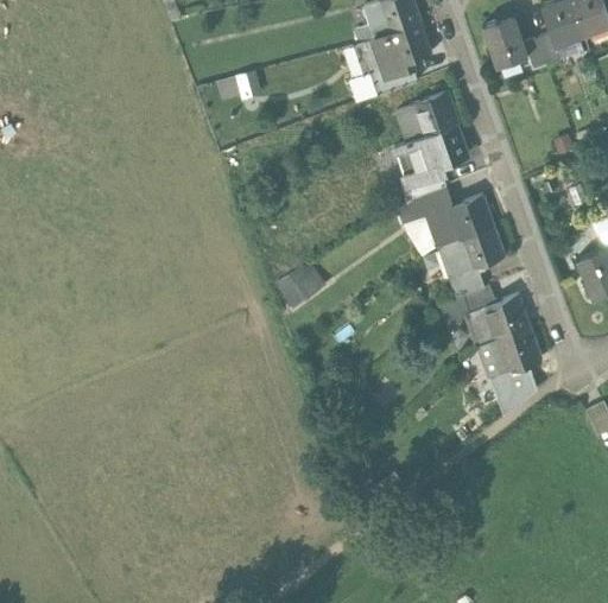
[(381,0),(363,7),(371,24),(372,23),(377,36),(420,20),(413,0),(381,0)]
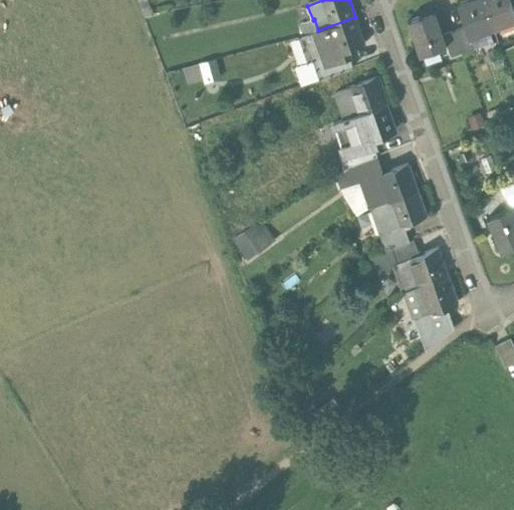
[(483,0),(465,0),(457,3),(469,36),(493,28),(483,0)]
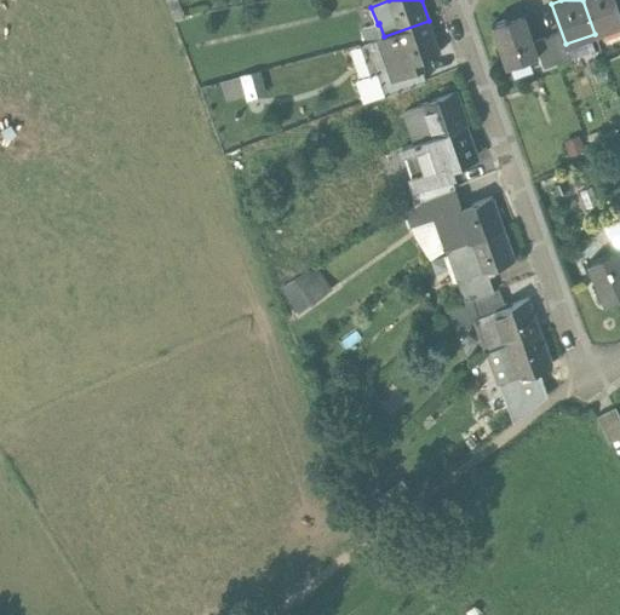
[(619,12),(615,0),(583,0),(595,34),(619,24),(619,12)]
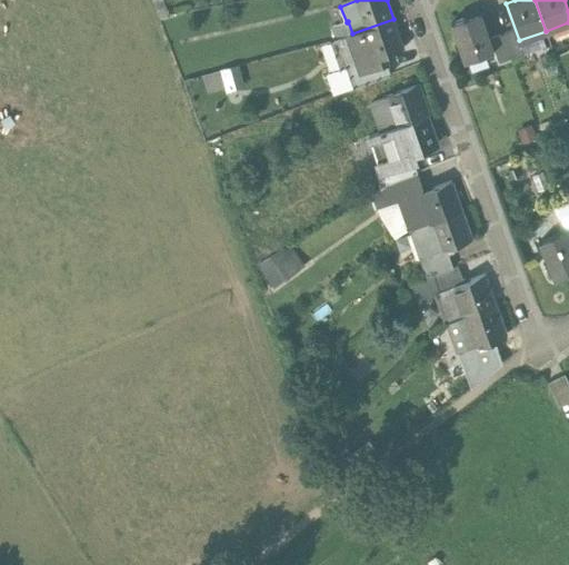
[(480,13),(451,23),(463,60),(492,50),(480,13)]
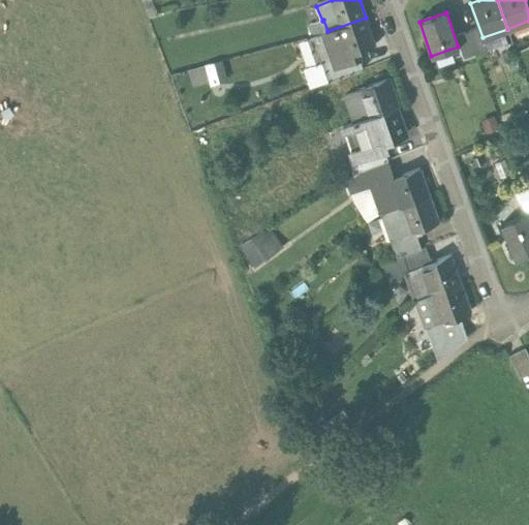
[(312,37),(307,39),(316,65),(322,63),(324,68),(337,64),(337,66),(361,58),(358,51),(376,44),(366,18),(328,31),(312,37)]
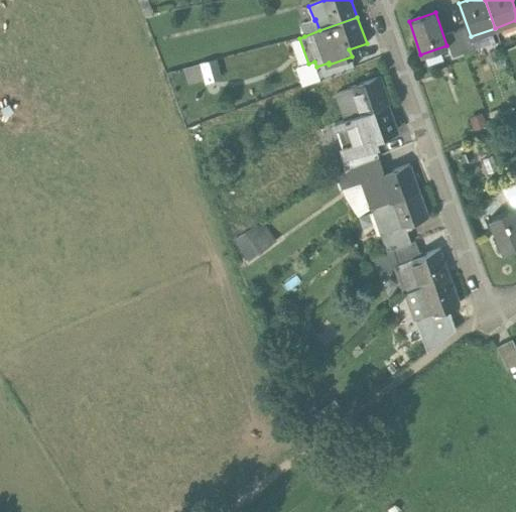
[(300,24),(304,36),(319,30),(315,19),(314,20),(300,24)]
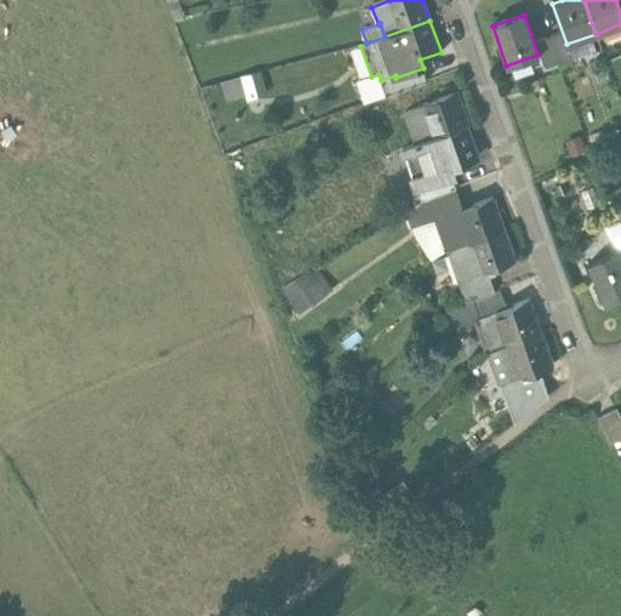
[(396,75),(381,80),(386,95),(427,80),(423,68),(396,78),(396,75)]
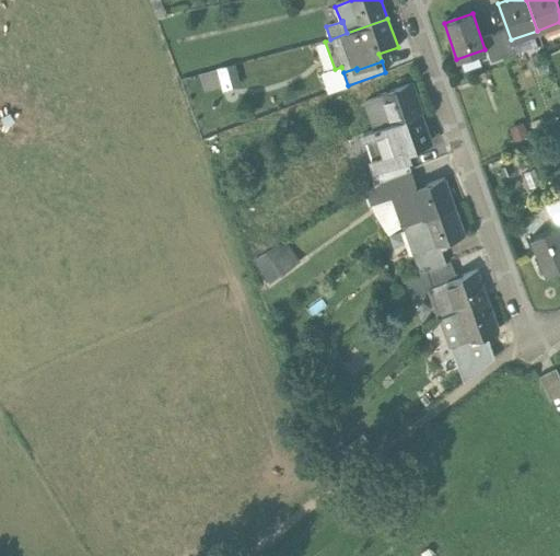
[(203,72),(209,91),(244,82),(240,64),(203,72)]
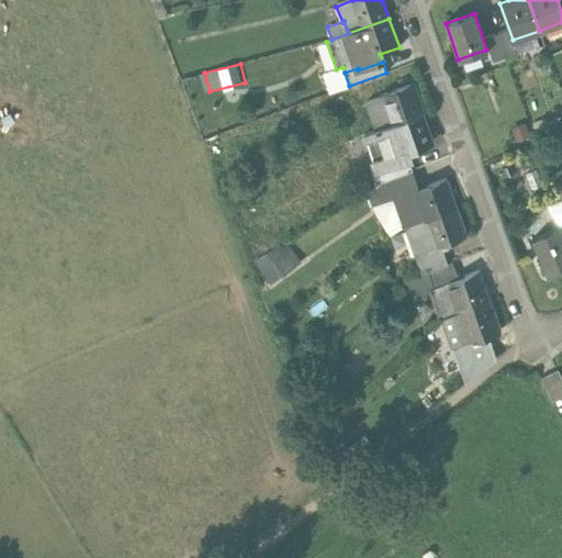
[(384,97),(393,124),(423,114),(413,87),(384,97)]
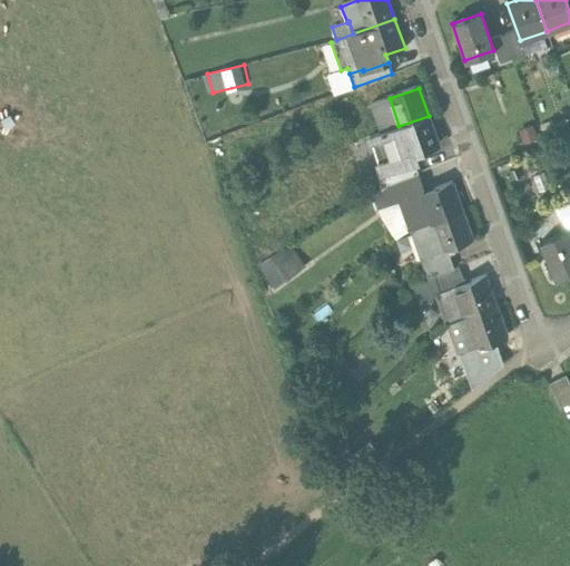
[(369,136),(381,172),(413,162),(422,158),(420,152),(439,145),(429,116),(399,126),(369,136)]
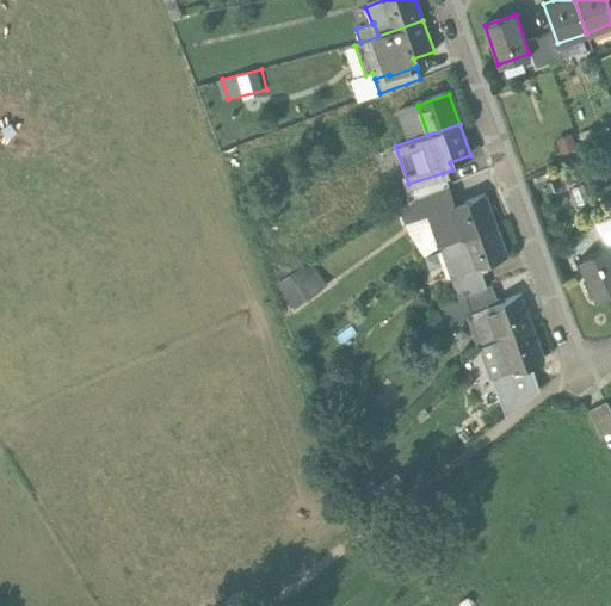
[(408,184),(402,186),(408,203),(421,196),(448,186),(443,173),(408,184)]
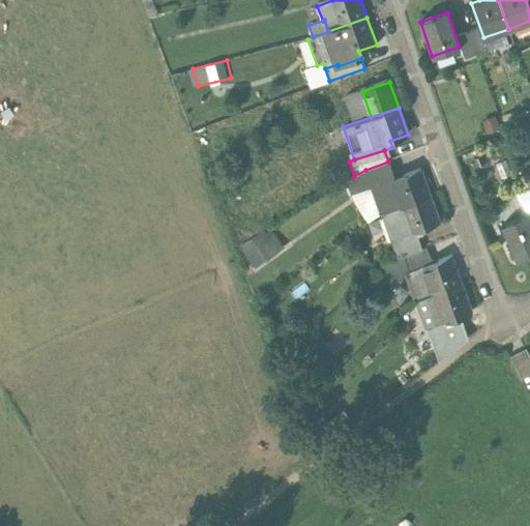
[(355,176),(346,181),(351,198),(367,192),(374,209),(399,201),(393,182),(394,182),(388,162),(365,170),(355,176)]
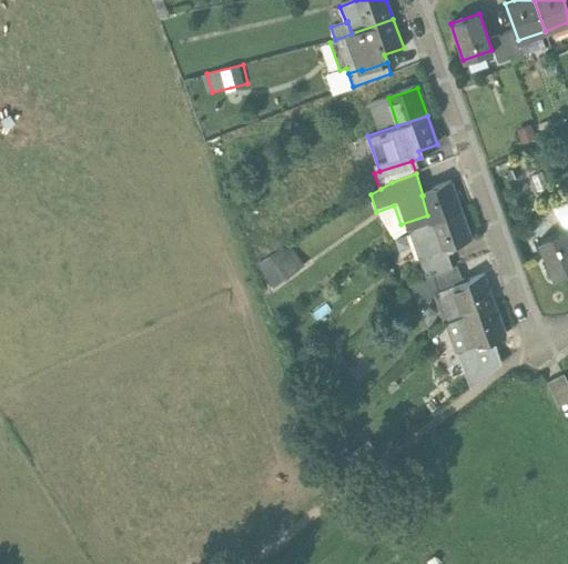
[(422,195),(427,215),(430,223),(460,213),(450,185),(423,195),(422,195)]
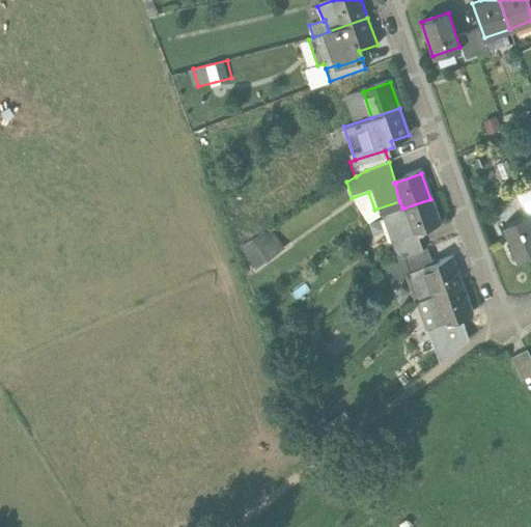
[(391,243),(417,234),(442,225),(432,198),(430,199),(402,209),(382,216),(391,243)]
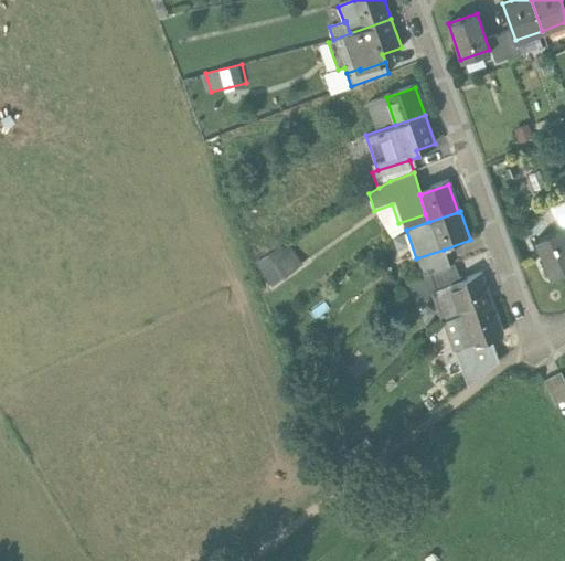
[(402,233),(406,230),(428,222),(425,214),(398,223),(402,233)]
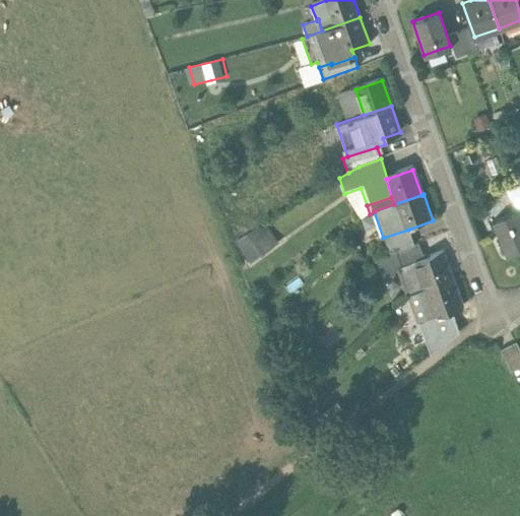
[(493,226),(507,259),(519,253),(519,219),(518,214),(493,226)]
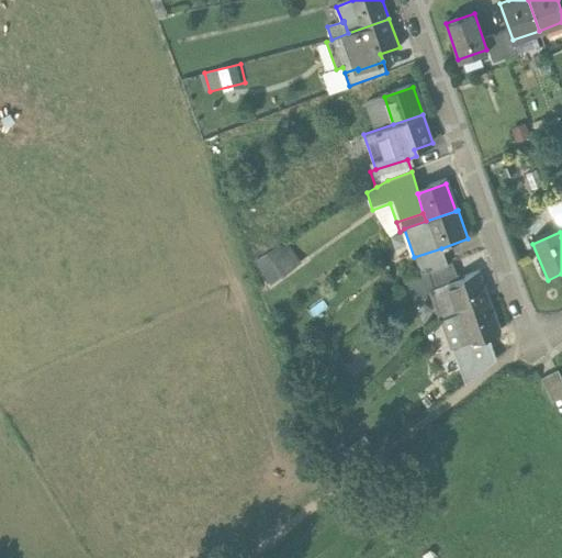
[(288,241),(258,261),(277,286),(305,264),(288,241)]
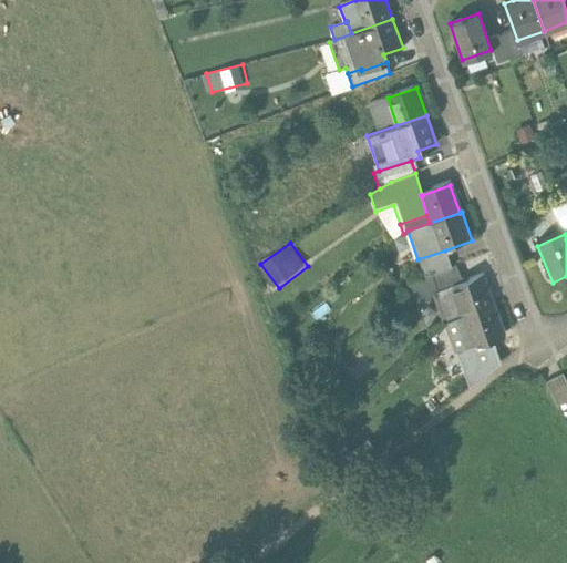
[(425,279),(432,277),(452,269),(445,251),(418,259),(425,279)]
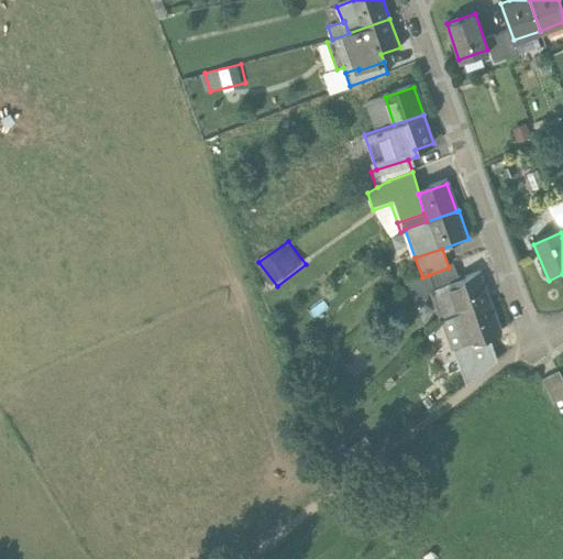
[(434,292),(459,284),(453,266),(449,267),(429,275),(434,292)]
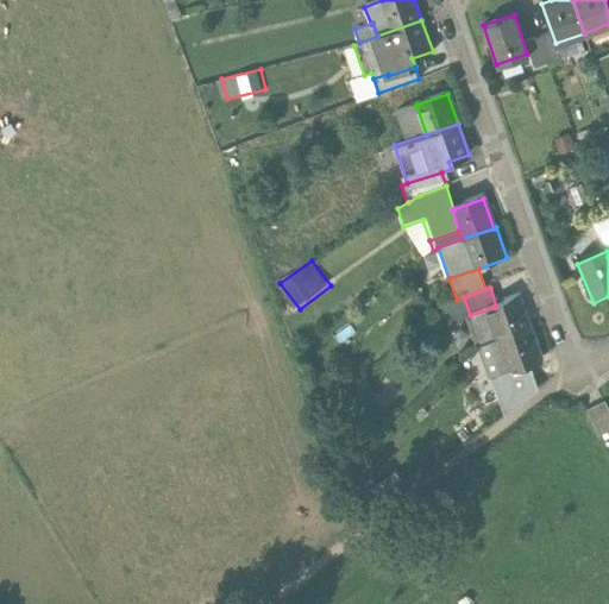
[(478,350),(497,343),(529,332),(519,299),(496,307),(470,315),(464,318),(475,351),(478,350)]
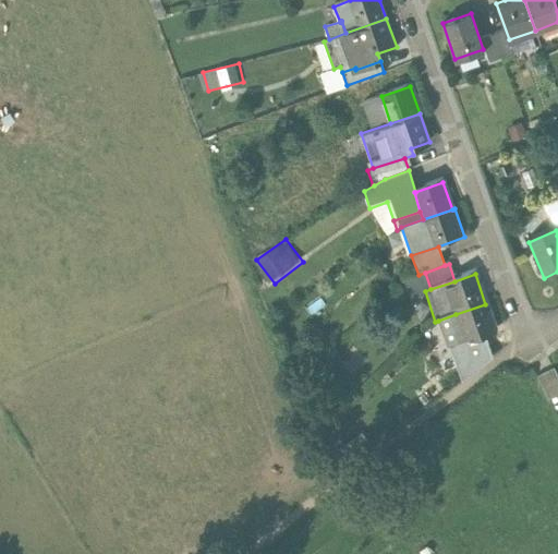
[(466,346),(484,339),(496,335),(485,304),(456,314),(466,346)]
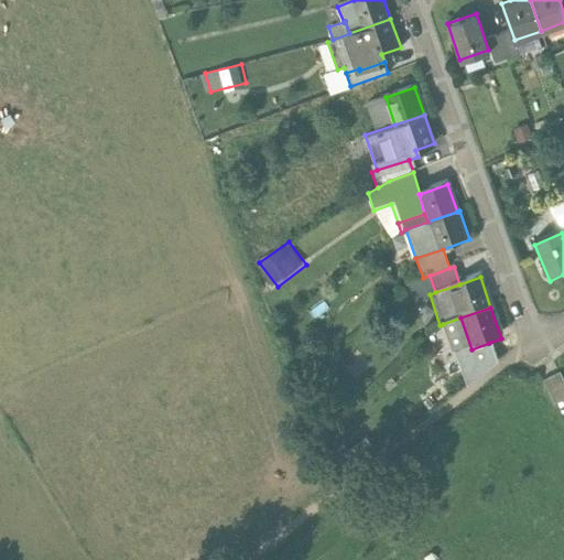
[(461,318),(443,324),(467,390),(498,367),(489,343),(472,350),(461,318)]
